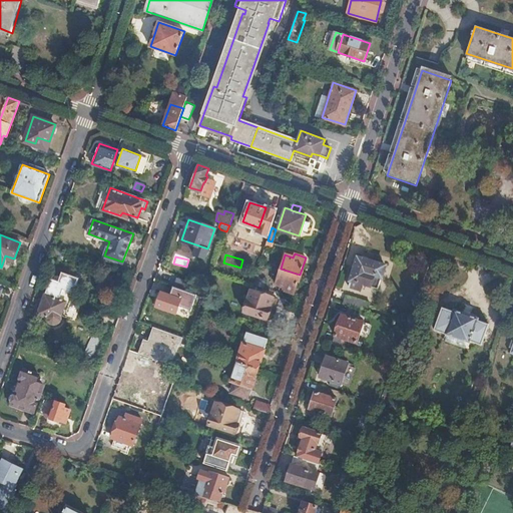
[(385,267),(359,258),(350,287),(361,291),(363,285),(377,289),(385,267)]
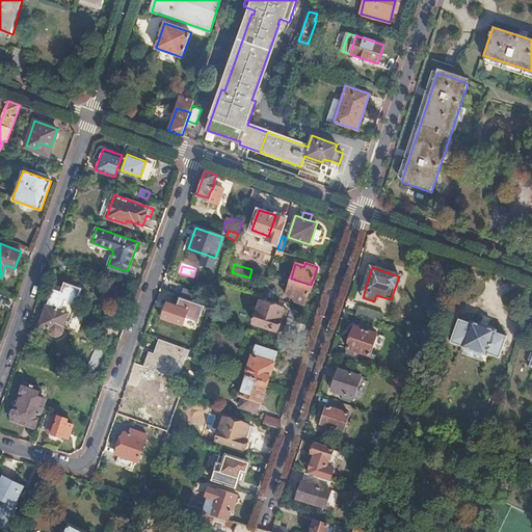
[(311,285),(291,278),(286,293),(294,296),(293,299),(304,303),(311,285)]
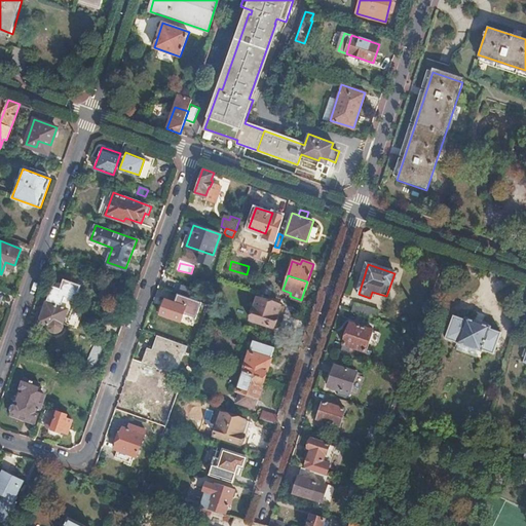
[(61,288),(52,285),(40,321),(49,325),(49,328),(51,330),(54,332),(58,332),(61,331),(62,329),(63,327),(63,323),(66,316),(69,318),(81,285),(64,278),(61,288)]
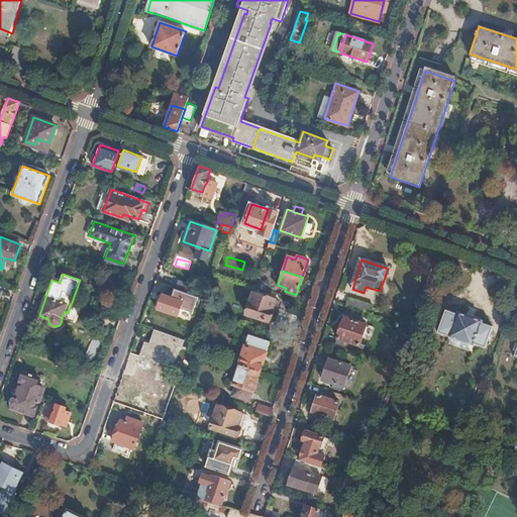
[(180,280),(178,288),(187,291),(189,284),(180,280)]
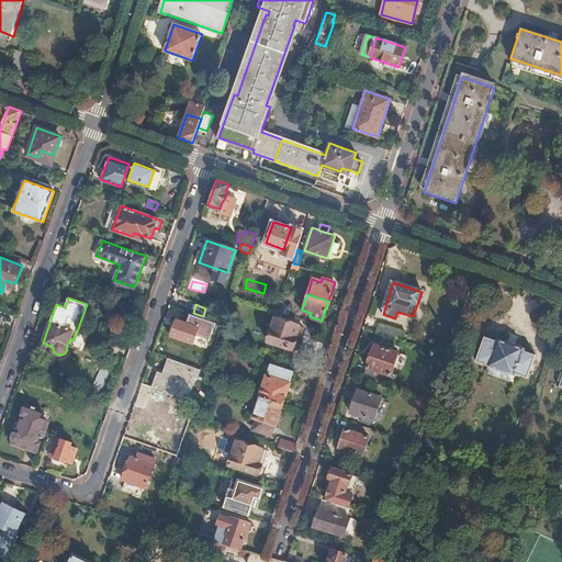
[(192,324),(179,321),(172,339),(200,349),(204,337),(214,340),(220,324),(194,315),(192,324)]
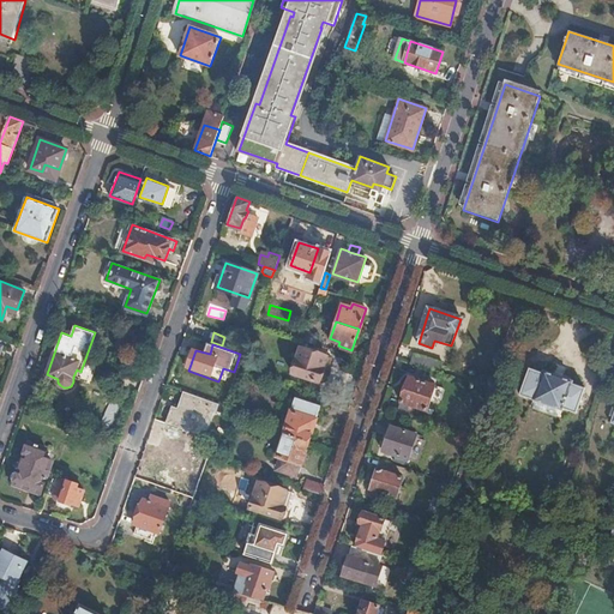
[(326,355),(301,347),(292,372),(319,381),(324,367),(323,366),(326,355)]
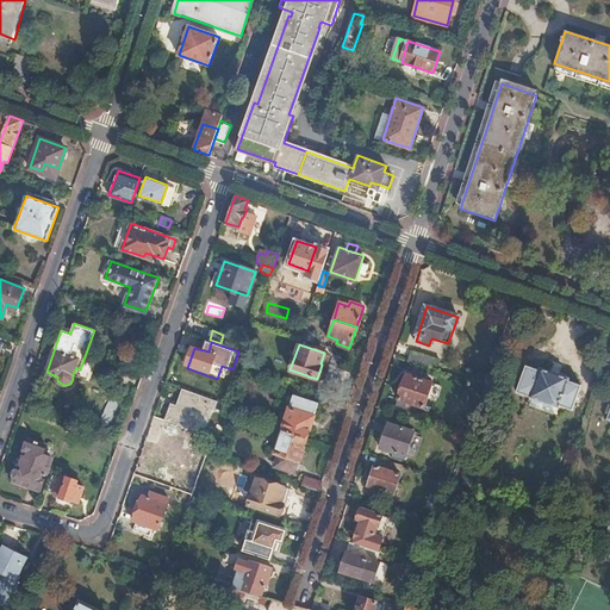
[(412,352),(409,360),(435,369),(439,360),(412,352)]
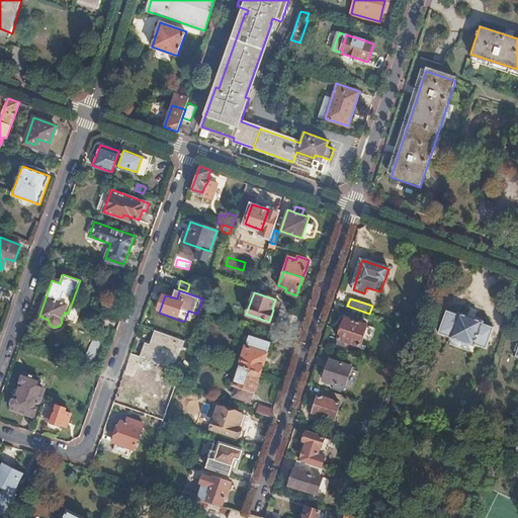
[(459,312),(448,308),(439,331),(476,344),(477,342),(487,346),(495,325),(484,321),(484,319),(460,310),(459,312)]
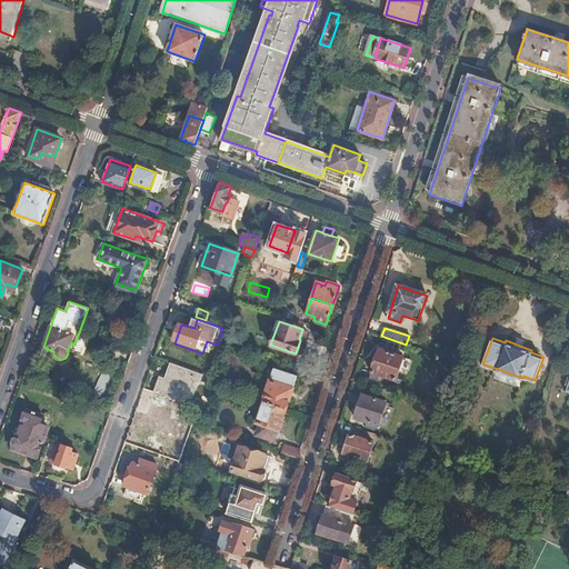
[(402,357),(380,349),(371,372),(395,380),(399,369),(407,371),(408,371),(411,361),(410,360),(402,357)]
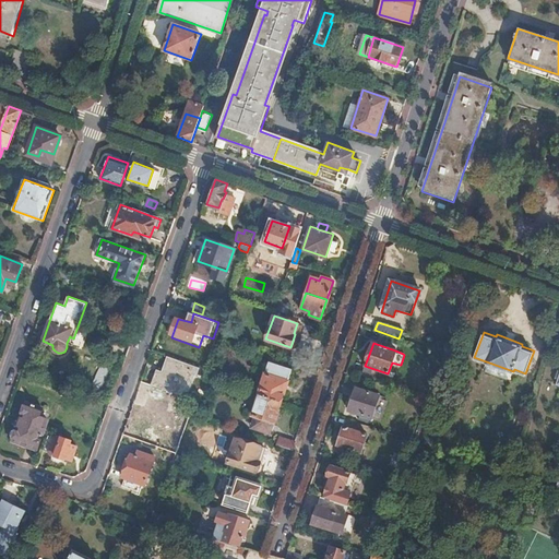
[(157,369),(151,384),(185,396),(193,372),(197,373),(199,367),(168,356),(166,361),(163,371),(157,369)]
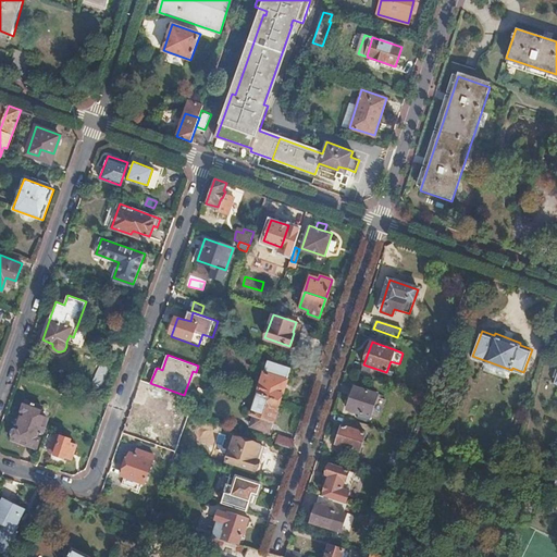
[(257,393),(281,400),(292,368),(268,360),(257,393)]
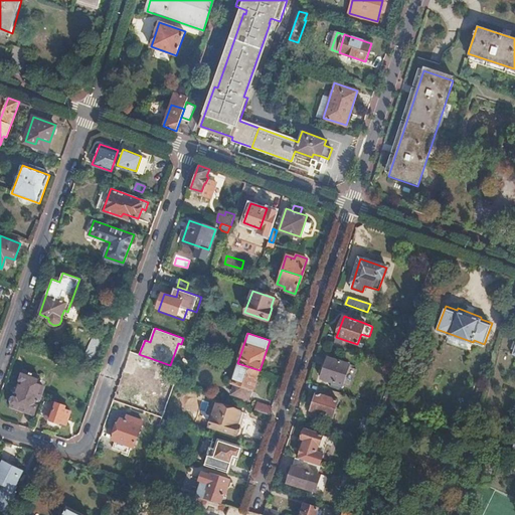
[(280,344),(292,348),(294,340),(282,336),(280,344)]
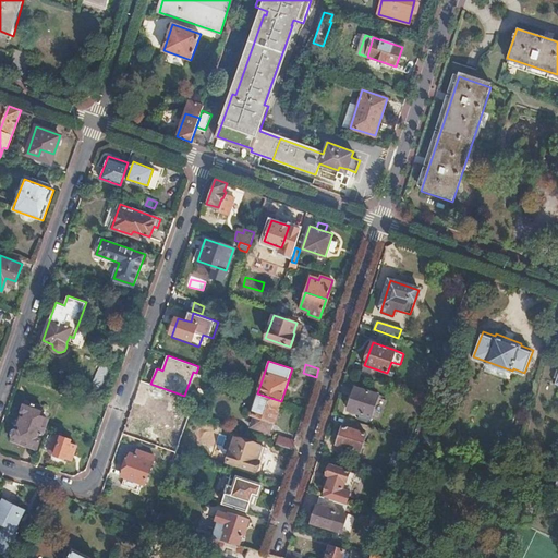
[(100,365),(94,384),(102,387),(109,368),(100,365)]
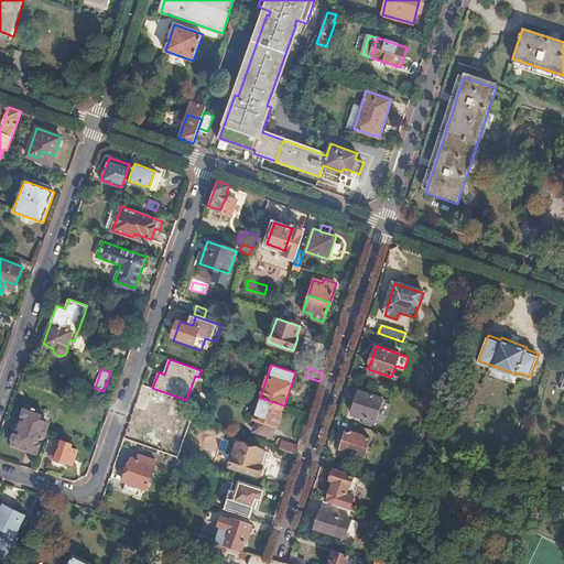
[(383,399),(360,391),(353,414),(376,422),(383,399)]
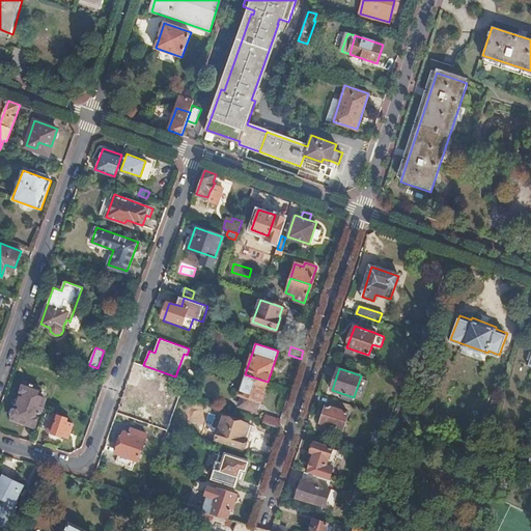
[(261,401),(268,382),(245,374),(239,394),(242,395),(246,396),(243,407),(256,412),(259,401),(261,401)]
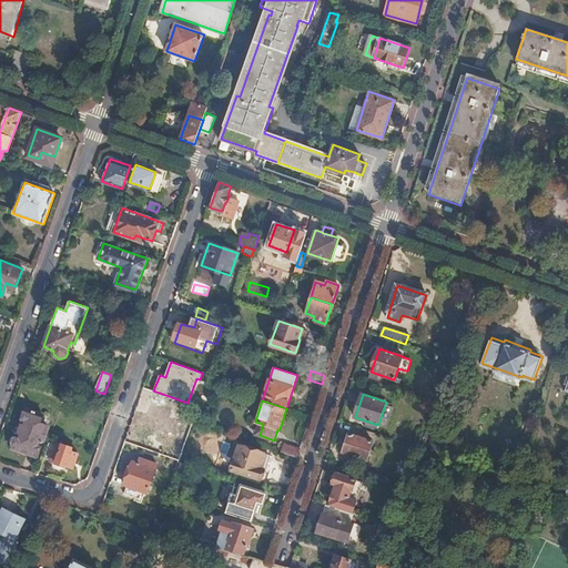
[(43,414),(27,407),(17,435),(14,434),(11,437),(10,442),(11,444),(13,445),(12,447),(37,456),(48,426),(40,423),(43,414)]
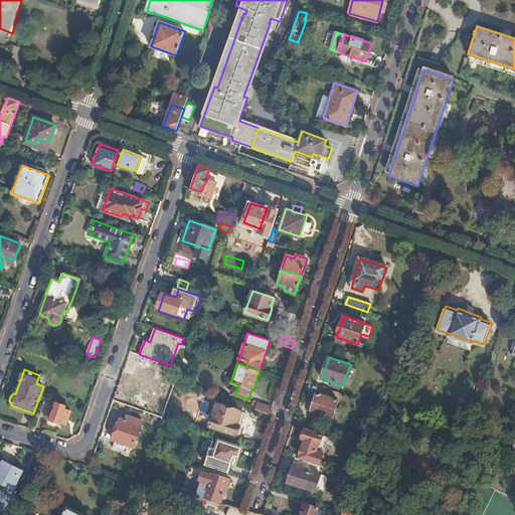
[(339,401),(317,394),(312,410),(333,417),(339,401)]
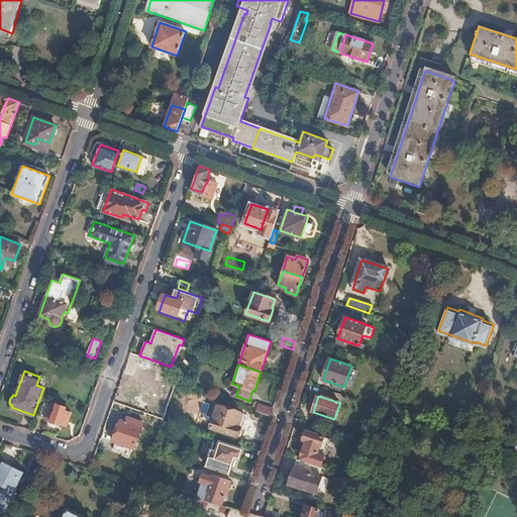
[(44,401),(38,416),(44,418),(44,419),(60,425),(61,422),(67,424),(71,413),(66,411),(67,407),(52,401),(50,404),(44,401)]
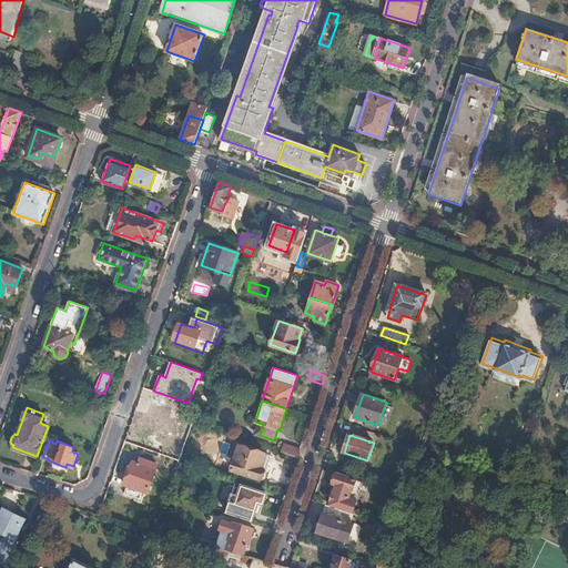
[(282,452),(297,457),(301,448),(285,443),(282,452)]
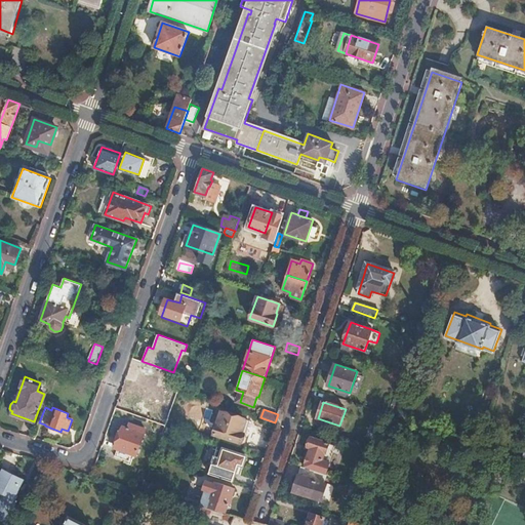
[(388,414),(374,410),(372,418),(385,422),(388,414)]
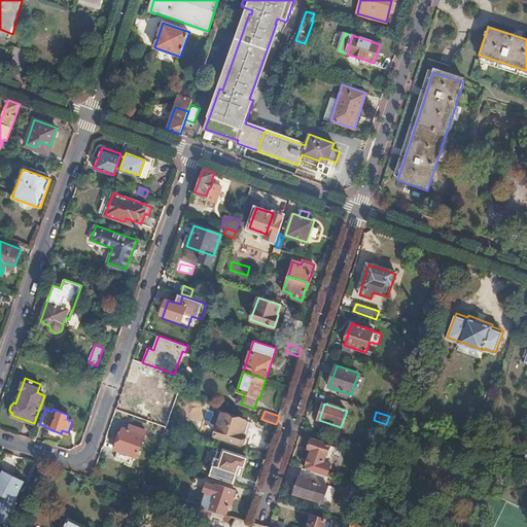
[(249,422),(221,413),(214,435),(241,445),(249,422)]
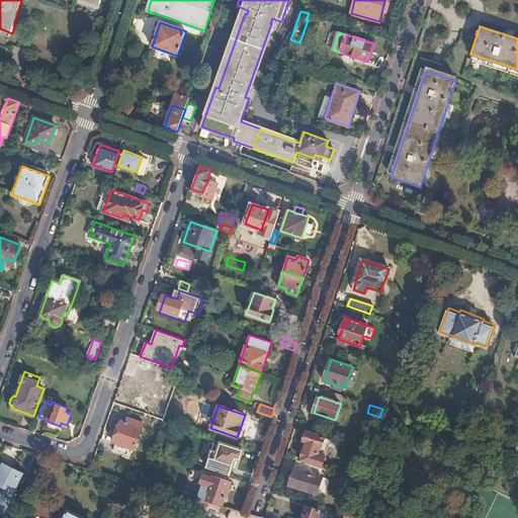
[(123,420),(140,426),(143,419),(125,413),(123,420)]
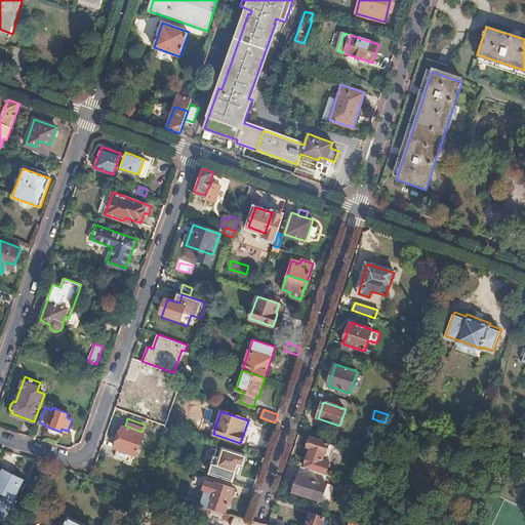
[(125,426),(122,425),(115,447),(136,454),(144,433),(142,432),(125,426)]
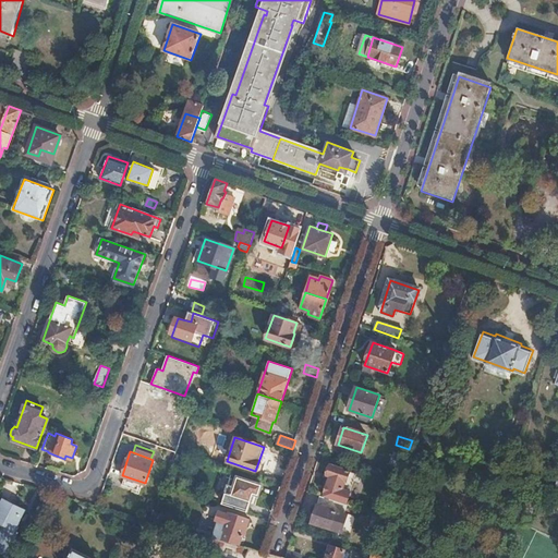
[(347,462),(335,458),(331,465),(329,465),(326,476),(330,477),(327,485),(342,489),(350,493),(356,474),(350,472),(344,470),(347,462)]
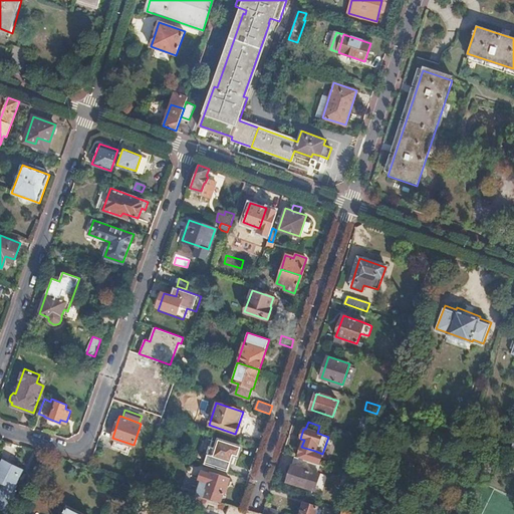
[(240,447),(219,440),(213,456),(233,463),(235,455),(238,456),(240,447)]
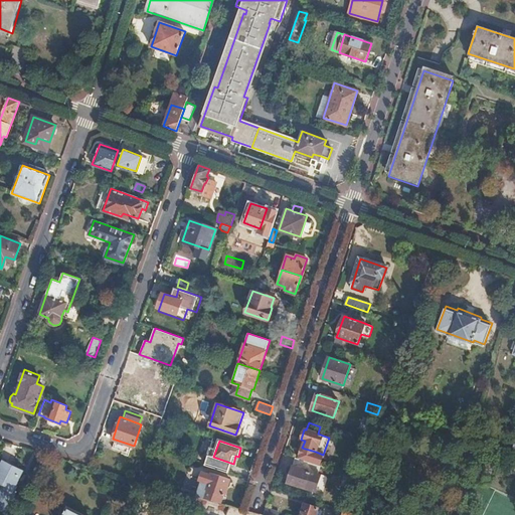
[(312,464),(295,458),(287,483),(286,483),(314,492),(319,475),(317,474),(319,466),(312,464)]
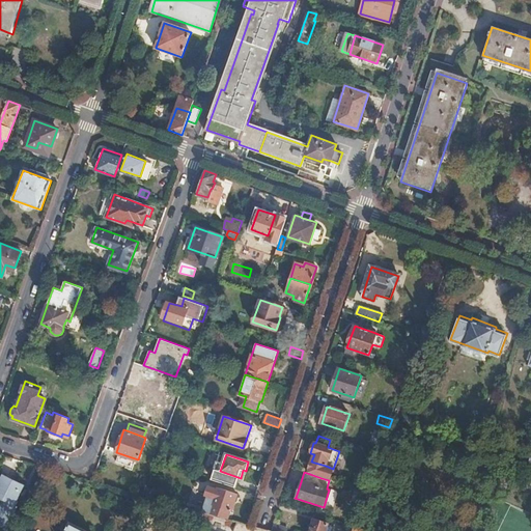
[(15,505),(24,485),(2,475),(0,478),(0,498),(4,501),(1,507),(0,506),(0,525),(6,528),(18,507),(15,505)]
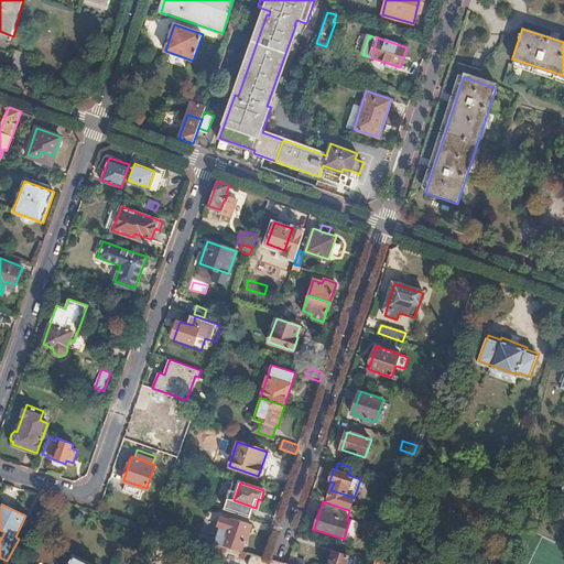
[(226,509),(212,505),(209,512),(223,517),(226,509)]
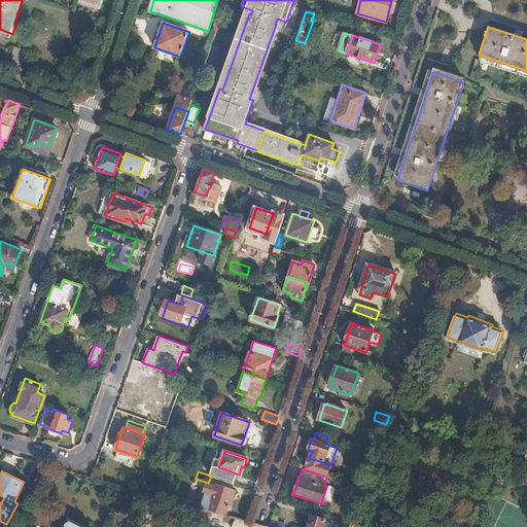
[(211,500),(208,511),(224,515),(227,506),(229,506),(235,490),(216,484),(211,499),(211,500)]
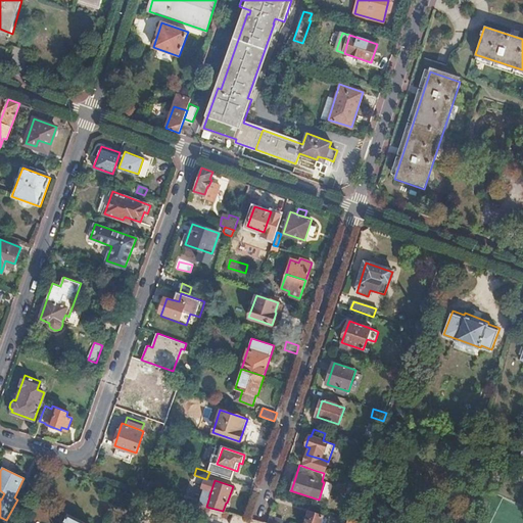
[(150,522),(176,522),(177,522),(156,512),(150,522)]
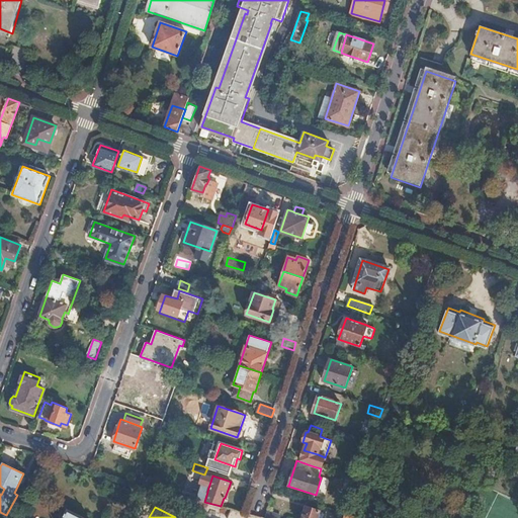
[(320,511),(307,507),(304,517),(300,517),(321,517),(322,516),(319,515),(320,511)]
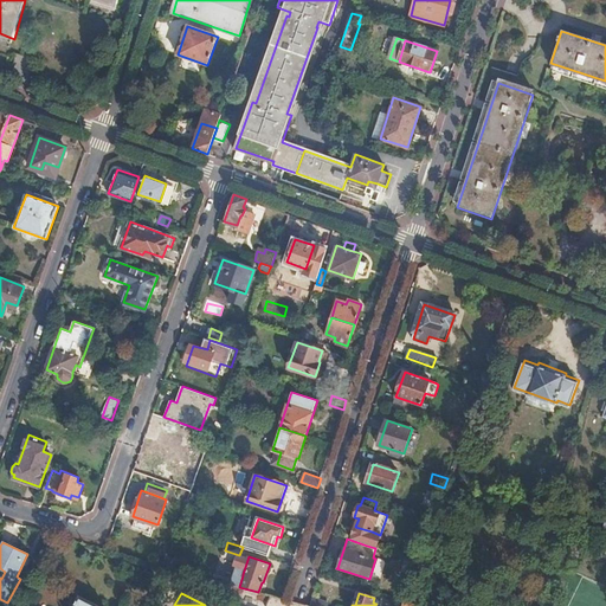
[(73,605),(100,605),(79,595),(73,605)]
